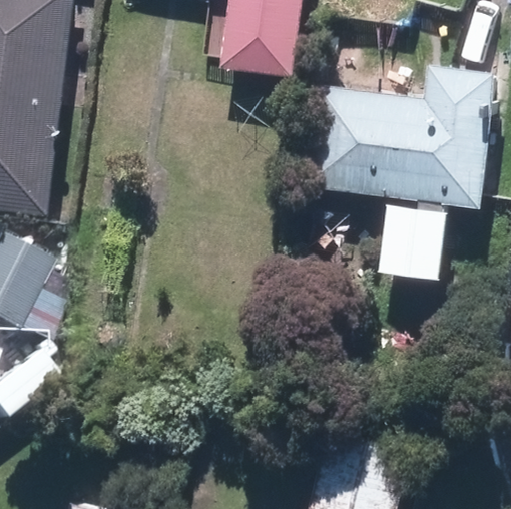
[(0,206),(50,211),(69,0),(0,0),(0,206)]
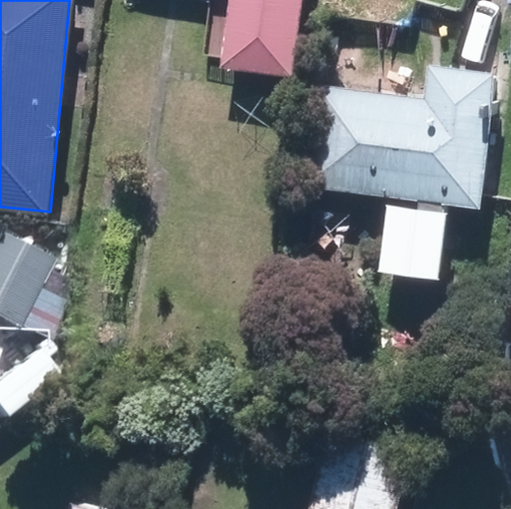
[(222,0),(217,71),(296,77),(302,0),(222,0)]
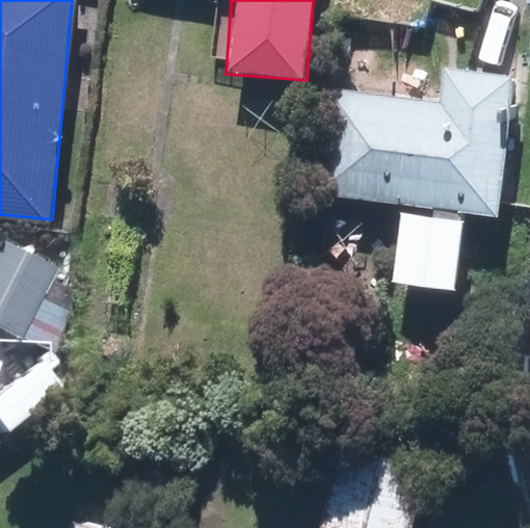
[(328,88),(314,191),(498,217),(517,79),(441,69),(436,103),(328,88)]
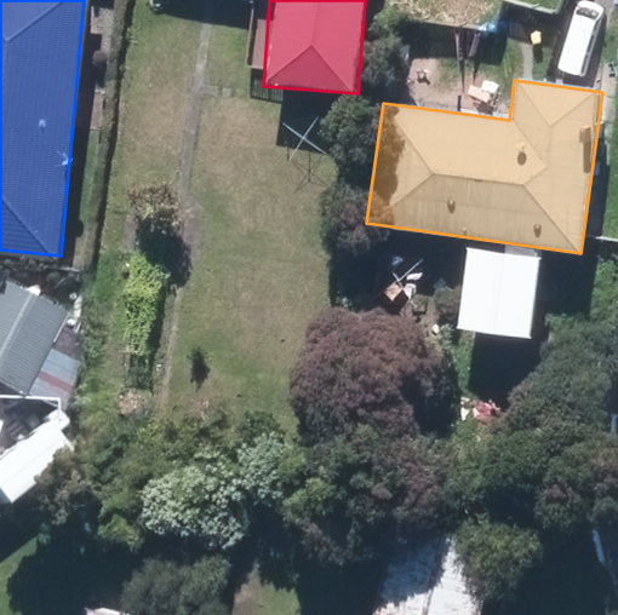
[(536,258),(467,249),(457,323),(526,332),(536,258)]
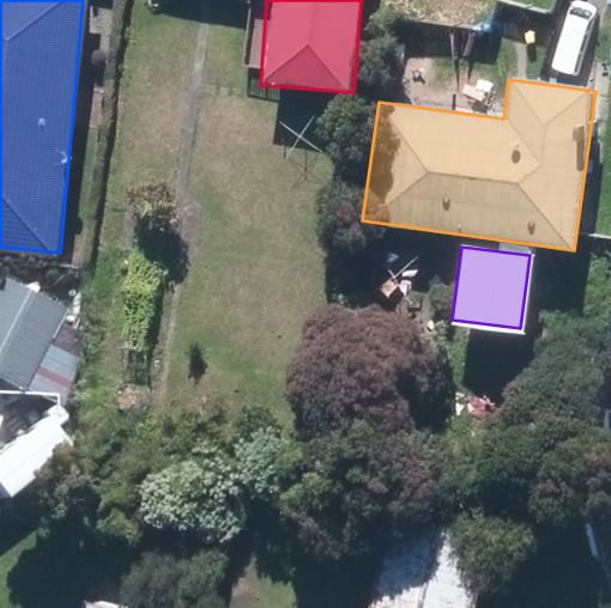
[(60,312),(0,279),(0,394),(12,400),(60,312)]
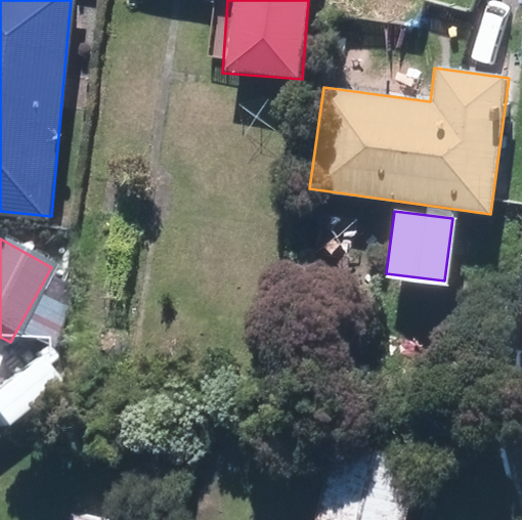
[(329,450),(311,519),(401,519),(414,471),(329,450)]
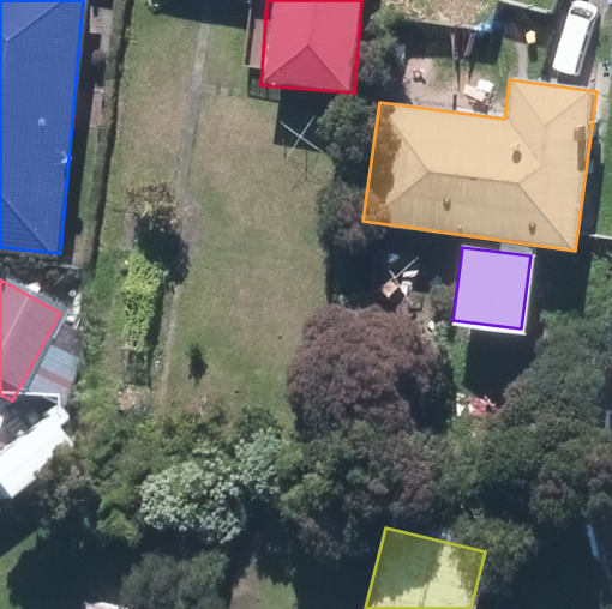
[(139,608),(89,594),(83,608),(139,608)]
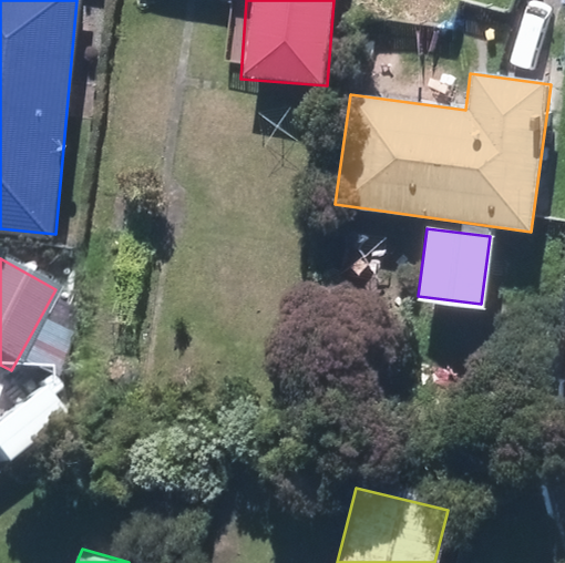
All buildings are outlined.
